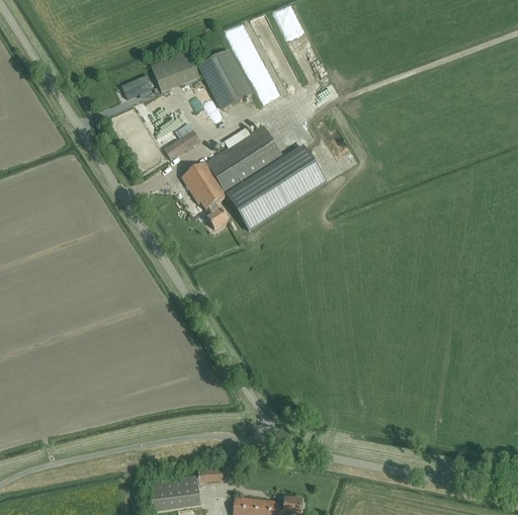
[(264,12),(252,17),(263,43),(275,36),(264,12)]
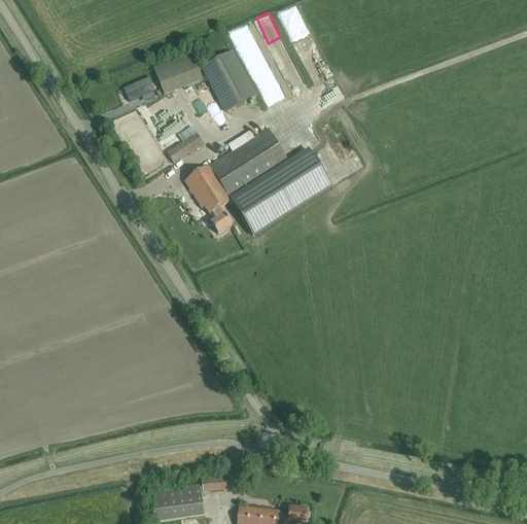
[(153,66),(164,94),(203,79),(192,50),(153,66)]
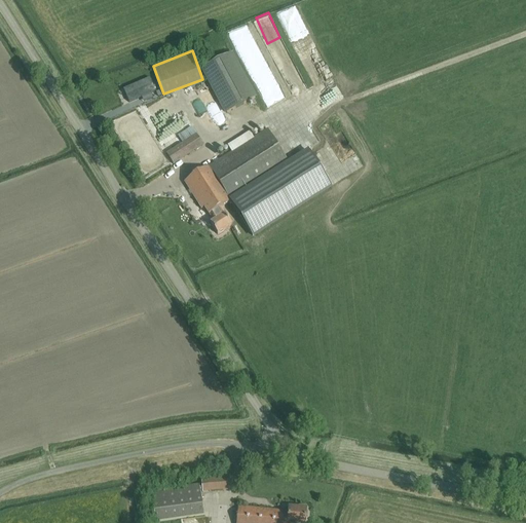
[(255,96),(231,50),(202,66),(227,110),(255,96)]
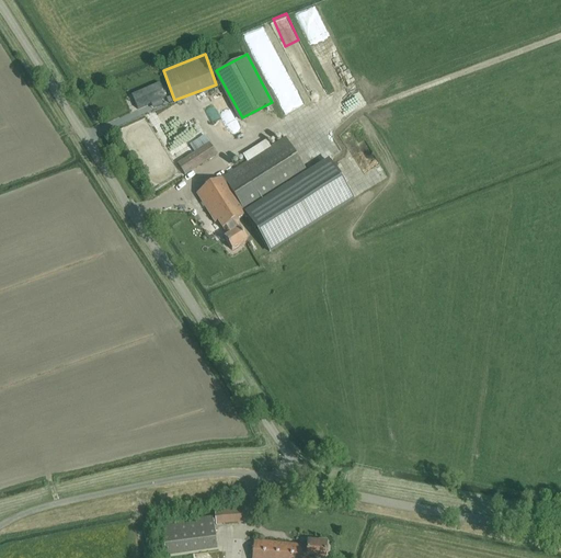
[(165,94),(160,80),(132,92),(138,106),(165,94)]
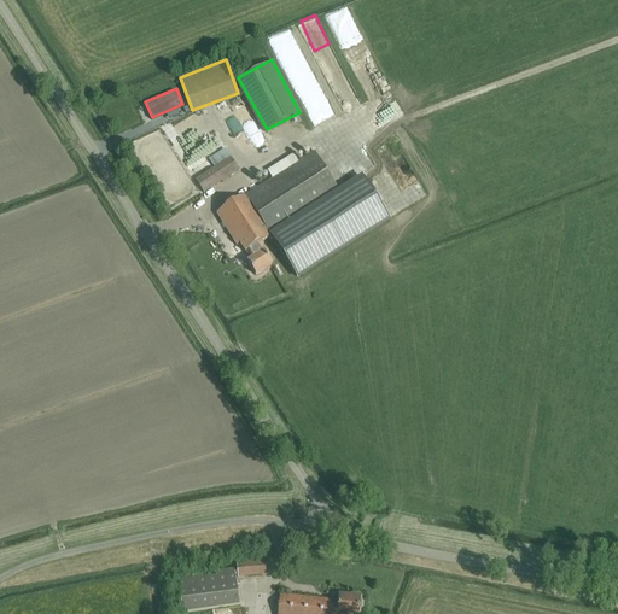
[(389,97),(363,104),(367,116),(392,109),(389,97)]
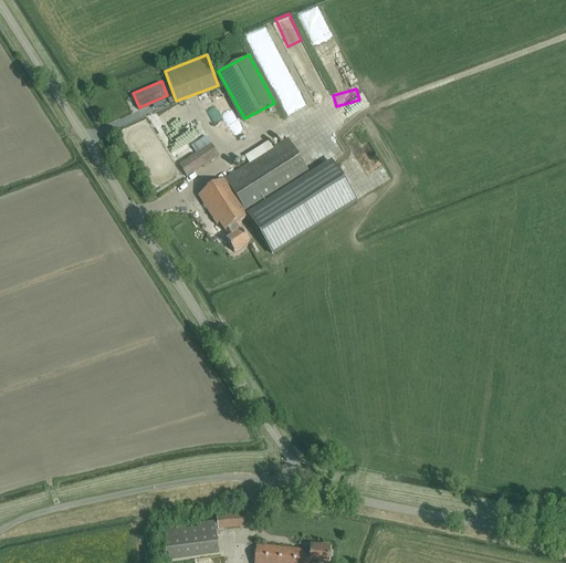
[(325,103),(317,106),(320,114),(327,111),(325,103)]
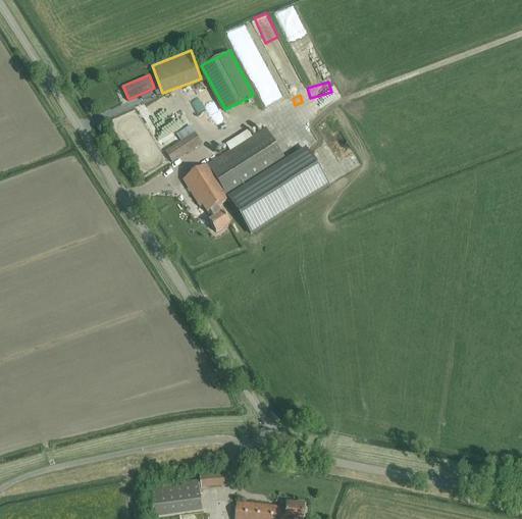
[(176,133),(180,140),(164,150),(171,160),(202,142),(190,123),(176,133)]
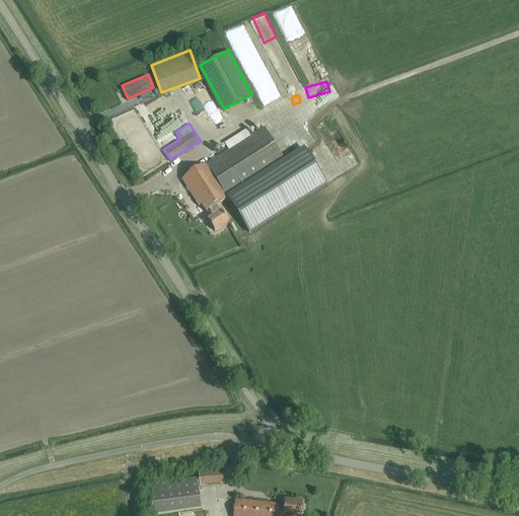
[(152,126),(129,135),(133,146),(157,137),(152,126)]
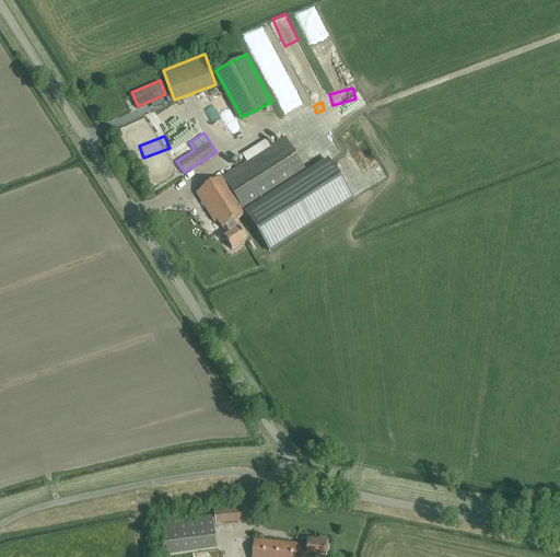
[(277,140),(196,190),(214,220),(218,219),(222,227),(223,225),(234,219),(245,211),(269,248),(305,225),(352,196),(328,158),(300,176),(277,140)]
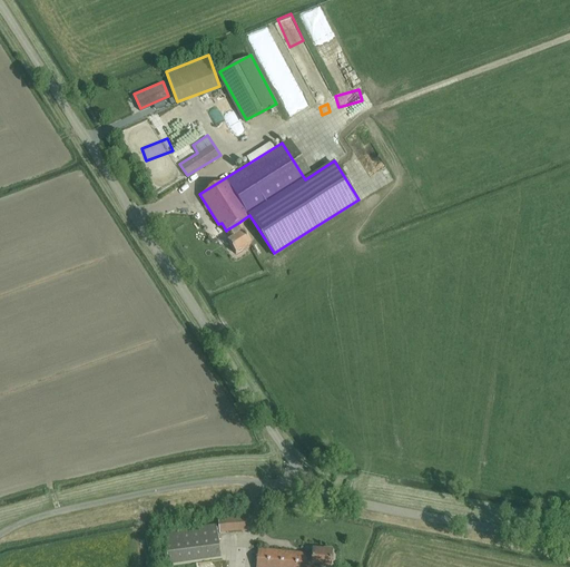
[(243,230),(238,223),(227,230),(232,237),(228,240),(236,252),(252,242),(244,230),(243,230)]
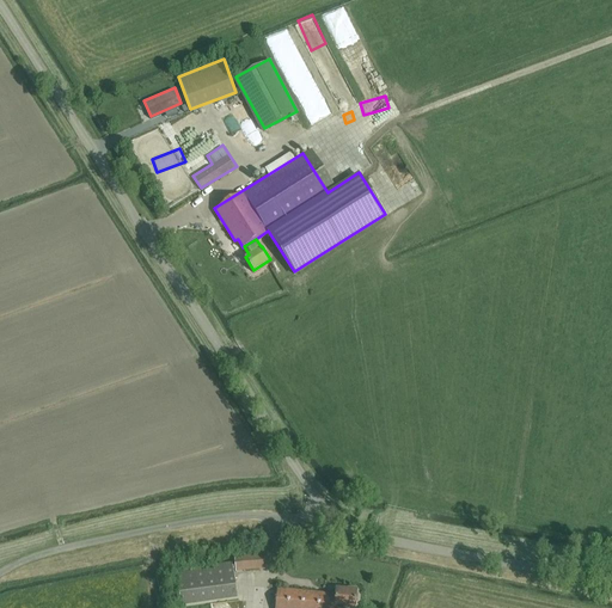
[(233,552),(234,569),(264,566),(262,550),(233,552)]
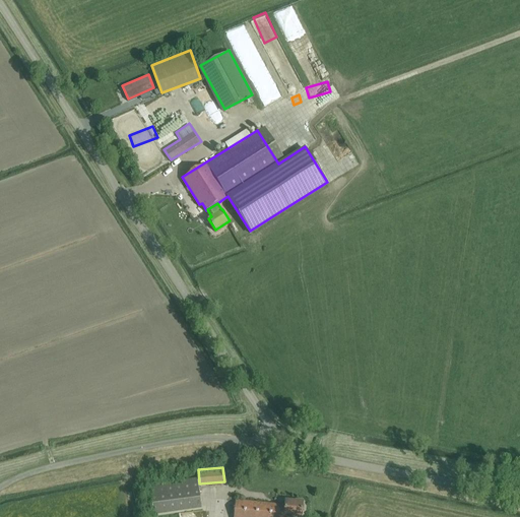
[(153,514),(202,507),(197,476),(149,482),(153,514)]
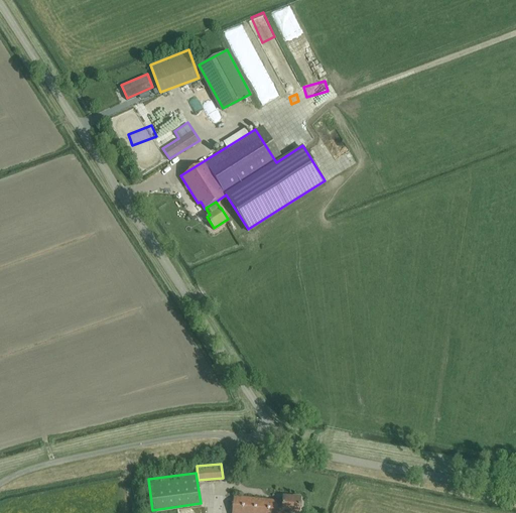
[(283,512),(284,512),(286,512),(298,512),(300,497),(283,495),(282,499),(234,494),(232,512),(283,512)]
